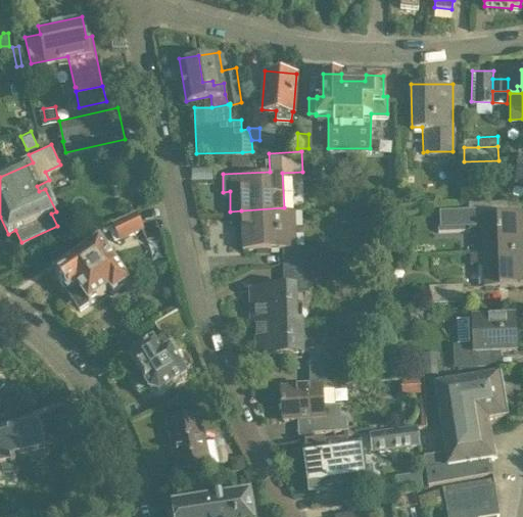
[(522,181),(522,156),(520,156),(519,162),(506,159),(503,173),(516,175),(516,180),(522,181)]
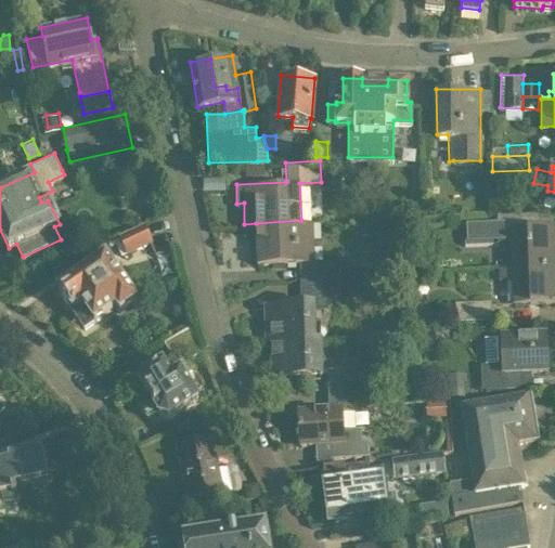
[(512,263),(554,261),(554,252),(554,240),(554,239),(554,223),(540,224),(539,209),(497,211),(497,217),(467,219),(468,237),(464,237),(465,243),(493,242),(493,239),(511,238),(512,263)]
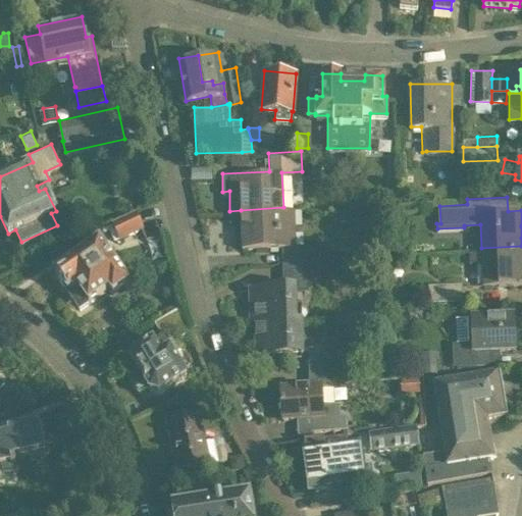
[(293,206),(283,207),(241,210),(242,246),(281,245),(281,261),(307,260),(314,260),(313,242),(294,243),(293,206)]
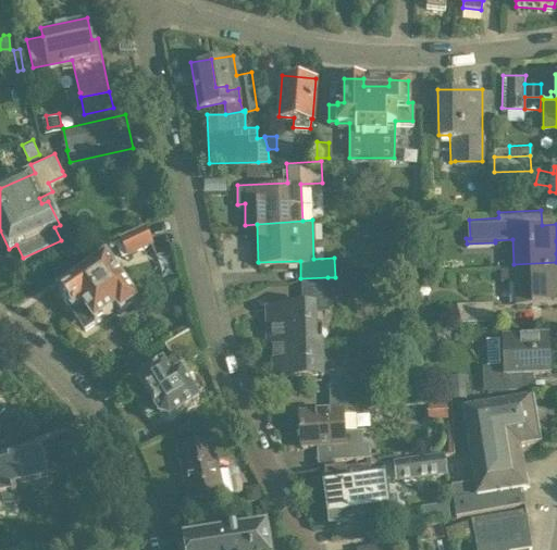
[(127,251),(151,240),(144,222),(119,234),(127,251)]
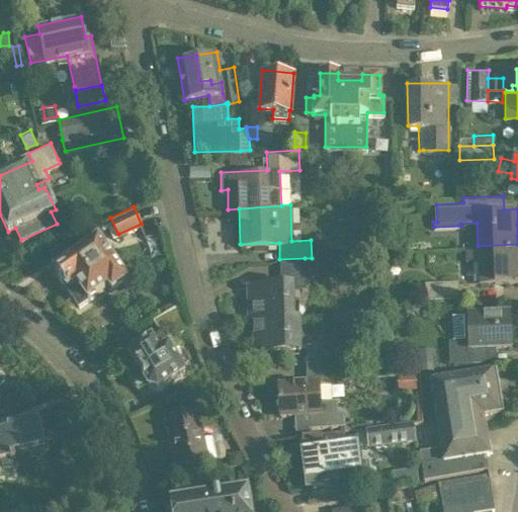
[(79,304),(107,283),(111,288),(126,277),(97,236),(53,267),(79,304)]
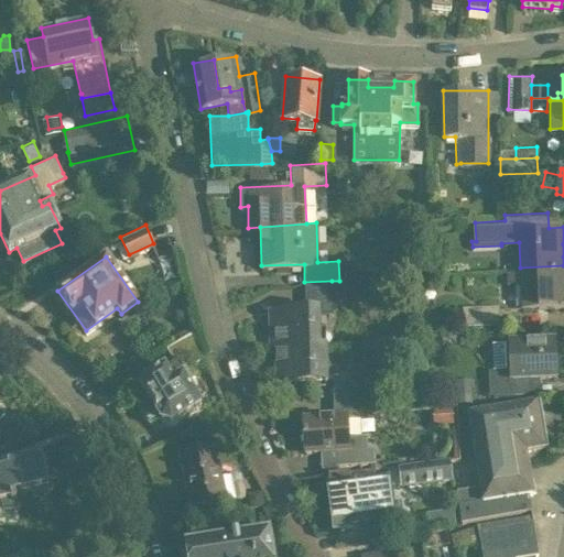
[(563,265),(520,268),(520,269),(507,269),(507,282),(520,281),(521,306),(563,304),(563,265)]
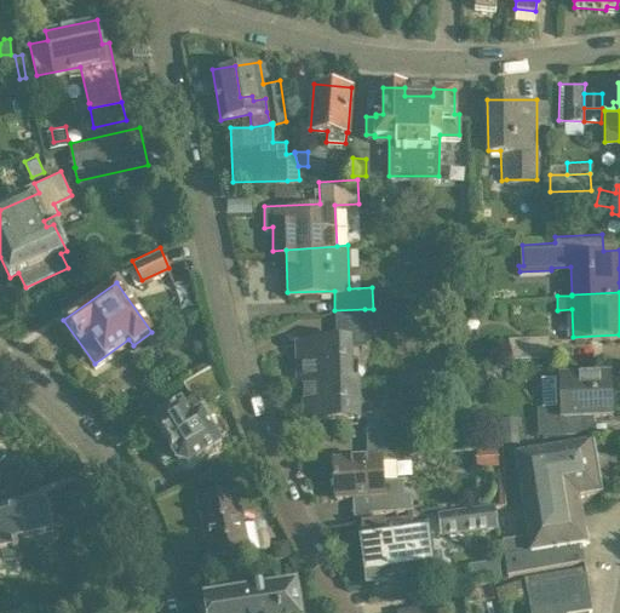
[(365,309),(334,310),(336,337),(296,338),(297,379),(302,379),(351,377),(350,343),(366,343),(365,309)]
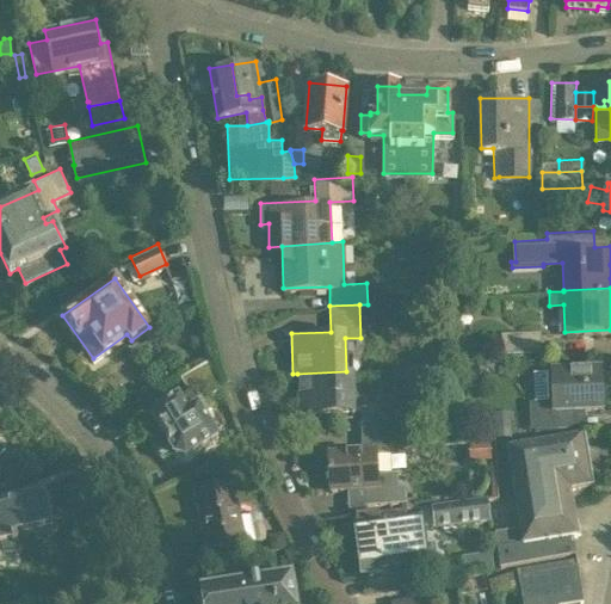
[(542,349),(541,332),(541,328),(501,331),(501,351),(542,349)]
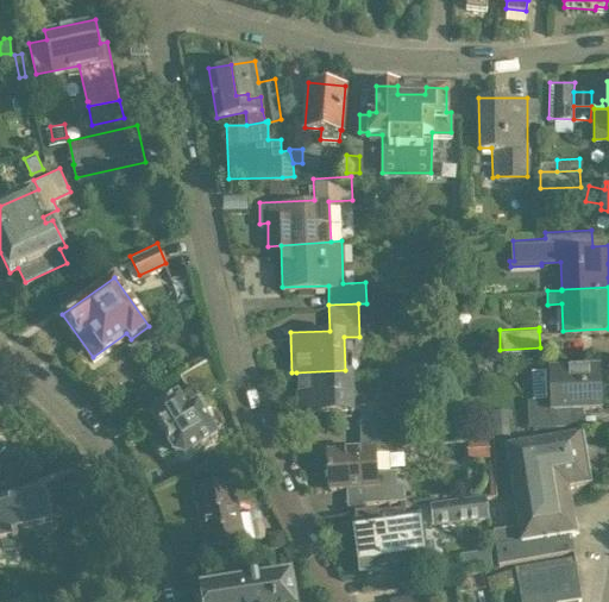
[(189,387),(156,407),(155,407),(152,418),(154,418),(156,422),(145,428),(161,455),(171,449),(174,452),(174,453),(184,456),(184,455),(217,436),(203,414),(206,412),(202,406),(213,400),(207,390),(220,382),(209,356),(181,372),(189,387)]
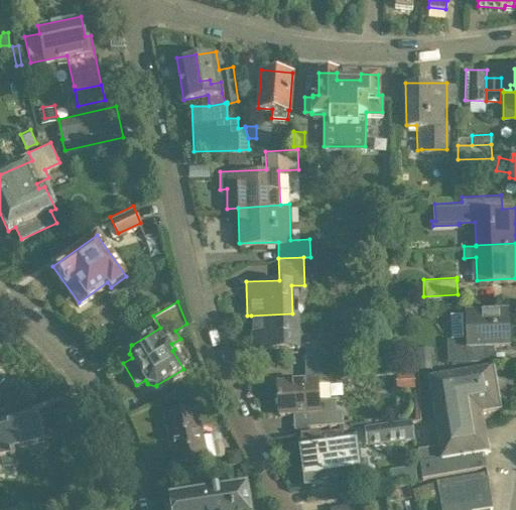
[(452,335),(445,336),(446,360),(482,358),(481,344),(508,343),(507,306),(450,309),(452,335)]
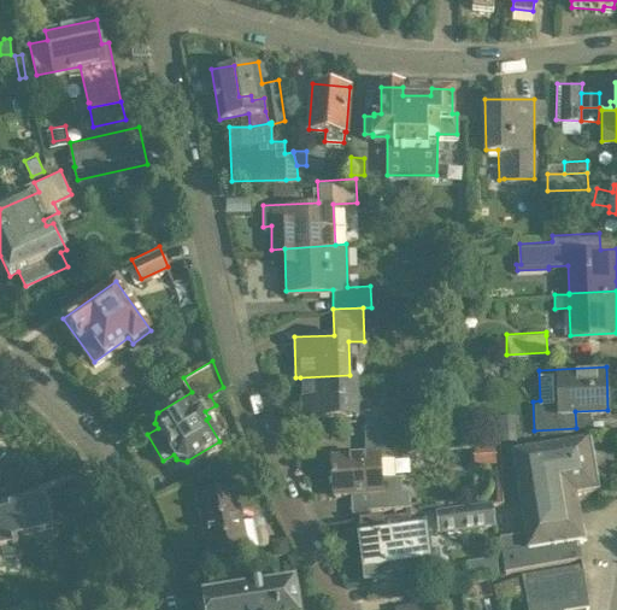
[(350,375),(300,377),(301,416),(357,415),(357,414),(364,414),(364,449),(395,446),(394,427),(377,428),(376,406),(357,408),(356,375),(350,375)]
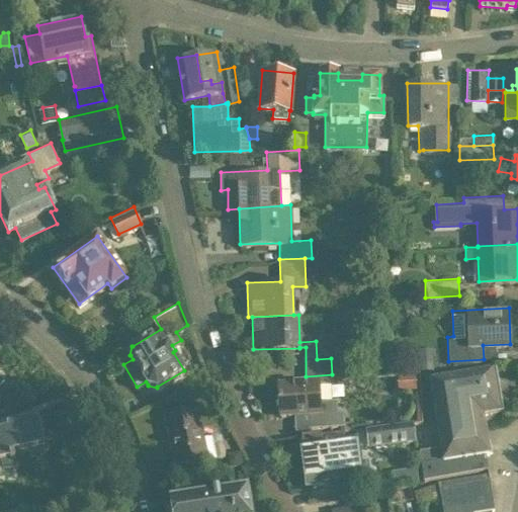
[(432,347),(420,348),(421,368),(433,366),(432,347)]
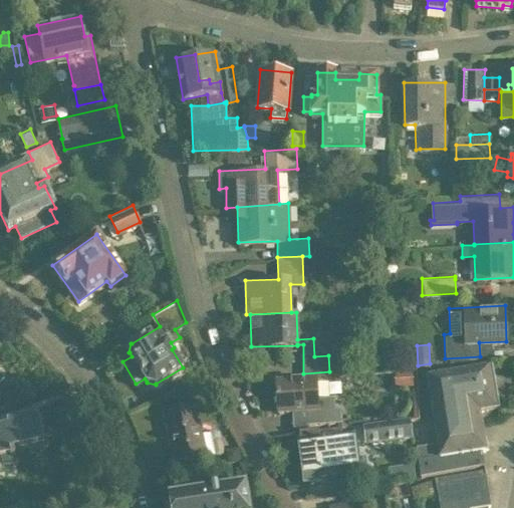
[(490,503),(483,463),(481,449),(486,448),(479,409),(497,406),(490,362),(426,373),(437,441),(416,445),(421,474),(434,472),(441,507),(469,507),(490,503)]
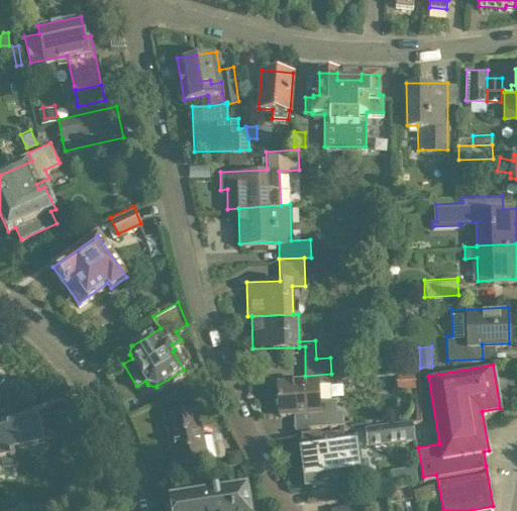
[(414,370),(396,372),(397,387),(416,385),(414,370)]
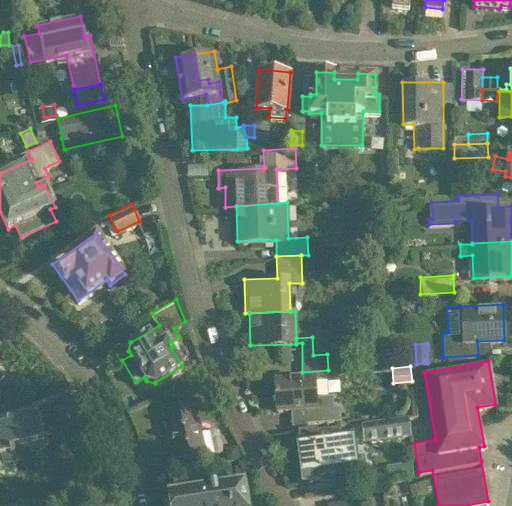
[(333,393),(316,393),(314,374),(274,376),(277,409),(305,407),(306,420),(339,418),(338,403),(333,404),(333,393)]
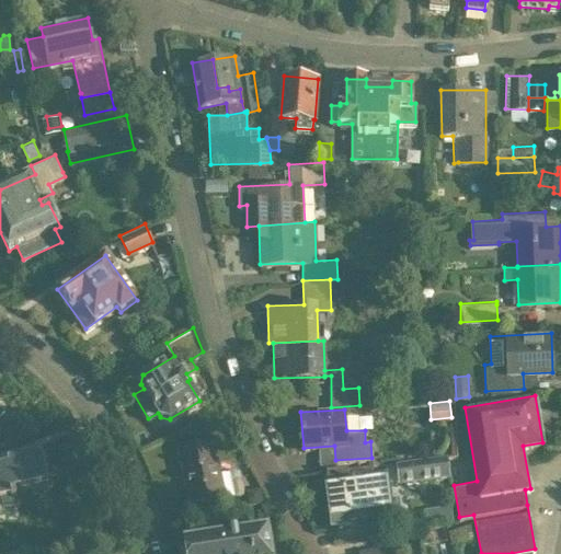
[(190,504),(225,496),(213,440),(178,448),(190,504)]
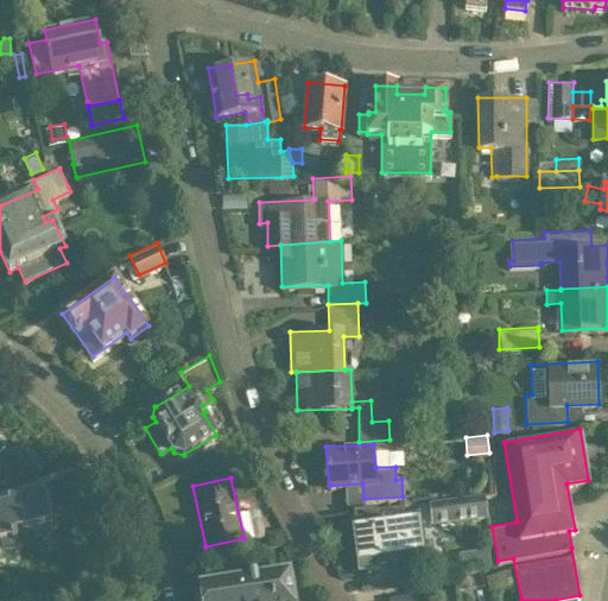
[(0,536),(16,532),(17,532),(16,523),(51,516),(45,486),(8,494),(10,499),(0,500),(0,536)]
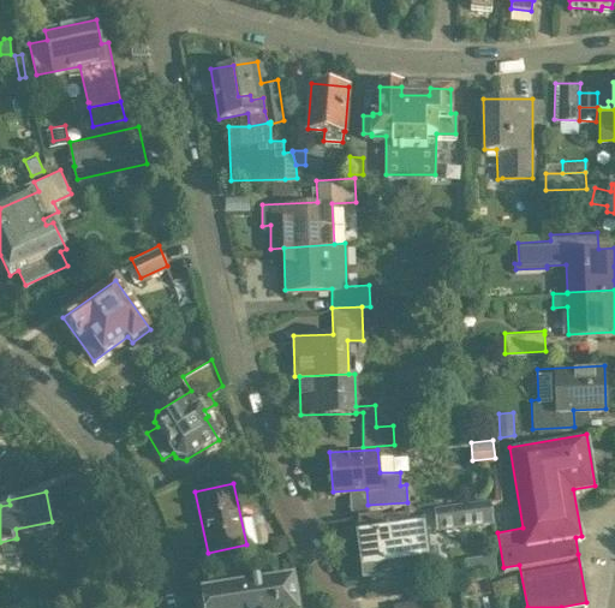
[(400,520),(404,544),(398,550),(383,553),(384,561),(383,561),(384,573),(404,571),(404,570),(430,567),(430,564),(441,562),(437,529),(494,522),(490,501),(434,508),(436,526),(425,528),(424,518),(400,520)]
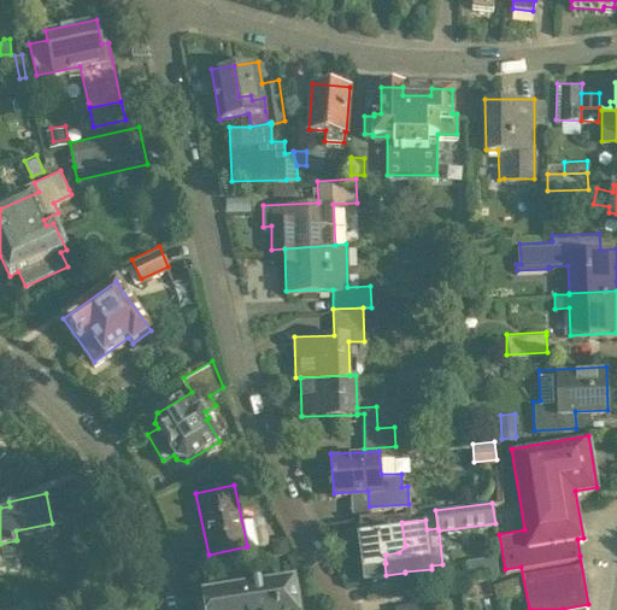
[(270,535),(264,509),(242,512),(247,539),(270,535)]
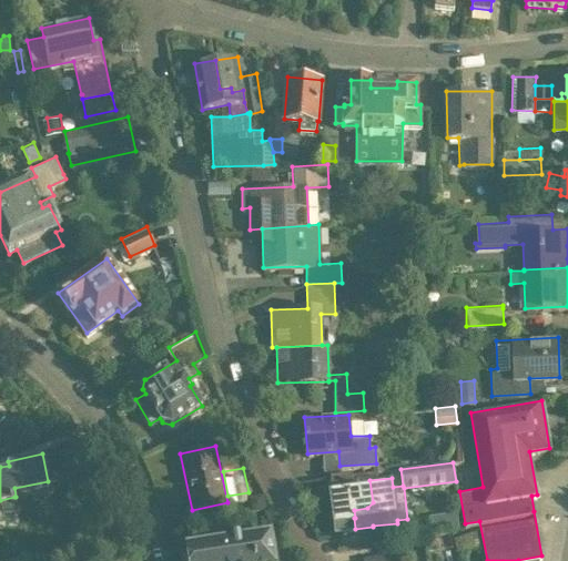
[(355,518),(354,510),(367,508),(373,502),(369,480),(353,482),(352,472),(331,475),(332,486),(330,486),(330,488),(318,489),(321,506),(332,503),(335,532),(355,529),(354,518),(355,518)]
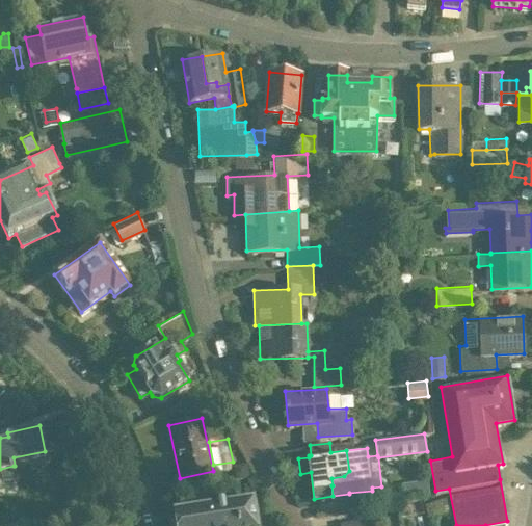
[(232,464),(236,477),(249,474),(245,459),(232,464)]
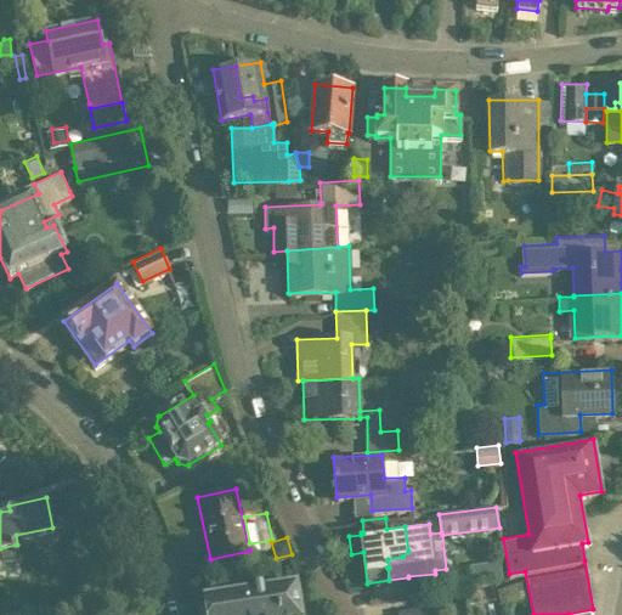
[(502,575),(501,560),(474,564),(475,579),(502,575)]
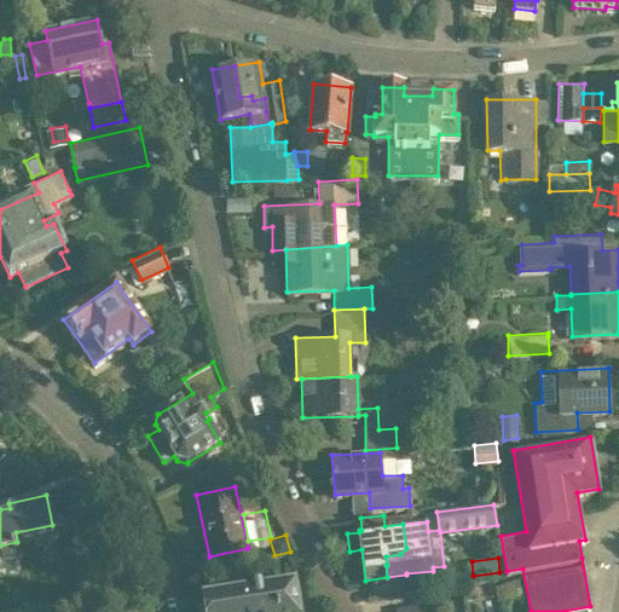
[(320,590),(312,575),(304,577),(306,594),(320,590)]
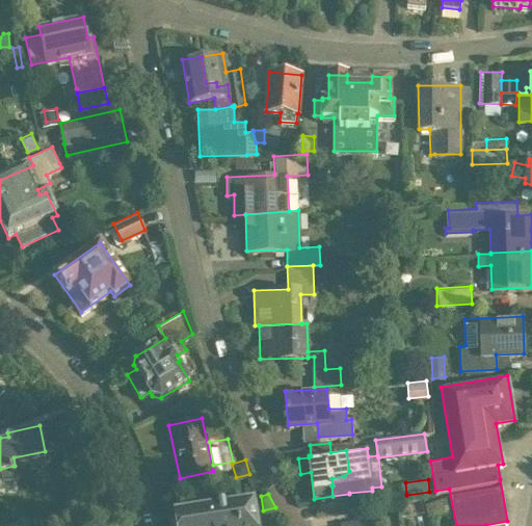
[(423,495),(400,498),(401,508),(425,505),(423,495)]
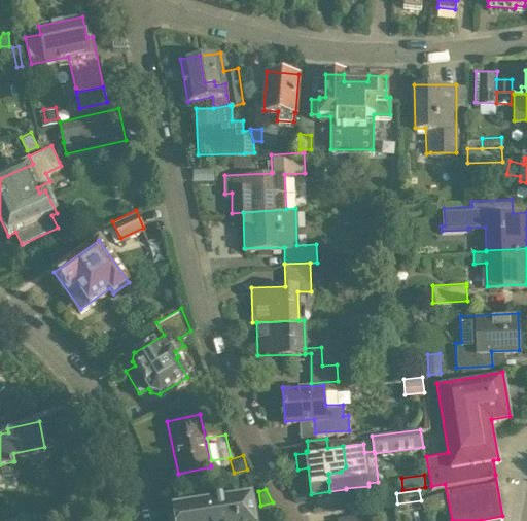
[(255,520),(251,494),(204,501),(203,494),(194,496),(195,504),(174,507),(176,520),(255,520)]
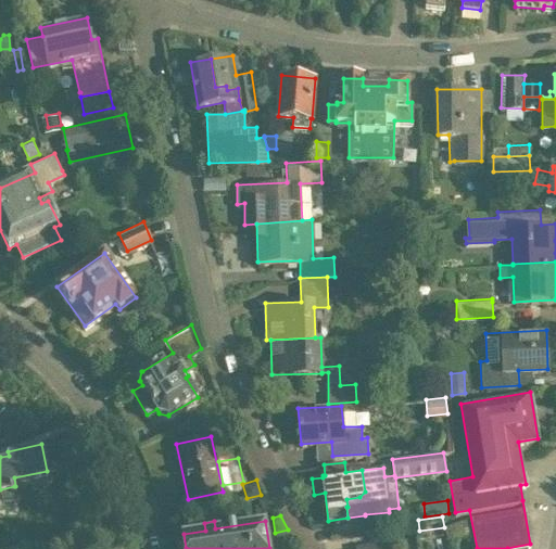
[(355,545),(355,548),(387,548),(386,539),(355,545)]
